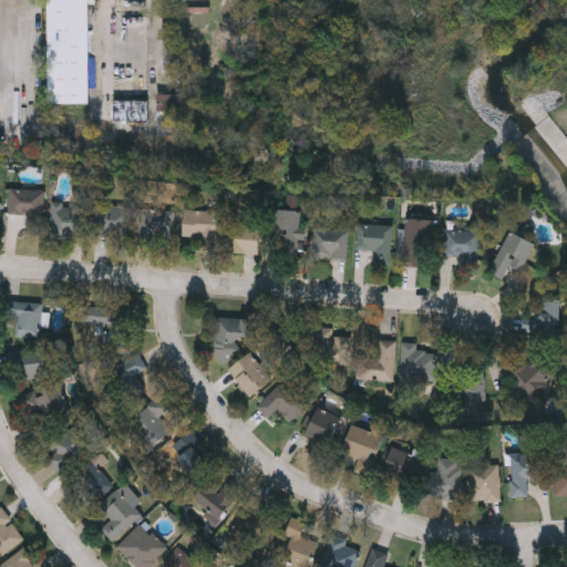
[(91,0),(91,102),(48,102),(48,0),(91,0)]
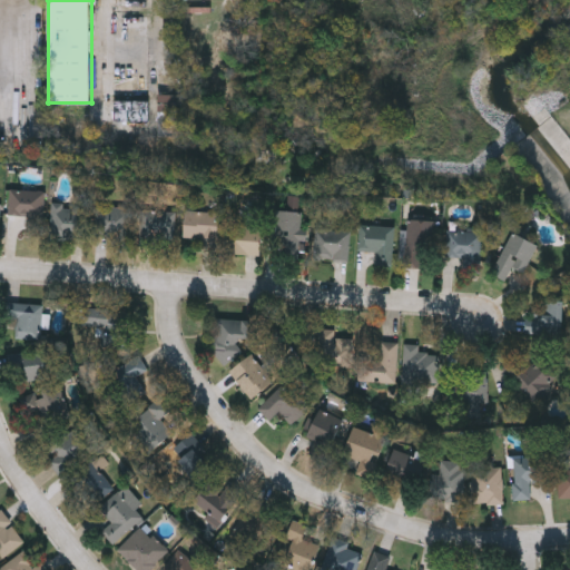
[(146,18),(108,19),(109,121),(111,121),(111,131),(147,131),(146,18)]
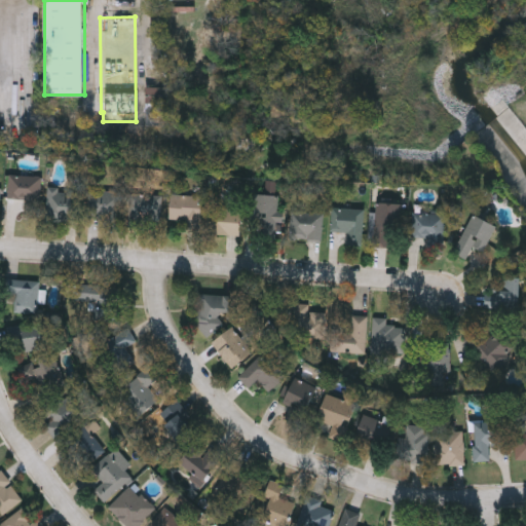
[(164,86),(164,103),(146,103),(146,86),(164,86)]
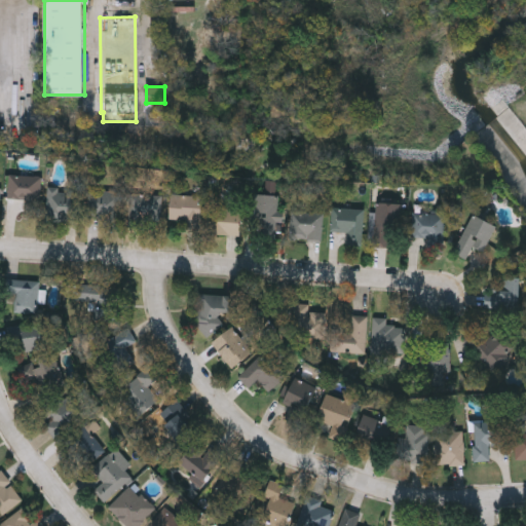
[(7,199),(7,175),(40,175),(40,199),(7,199)]
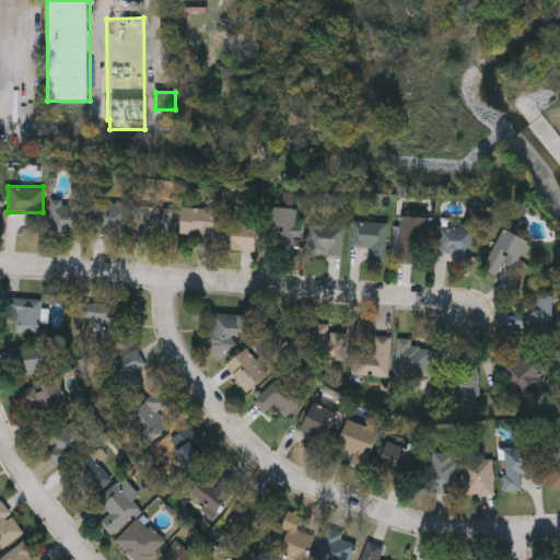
[(83,199),(83,232),(49,232),(49,199),(83,199)]
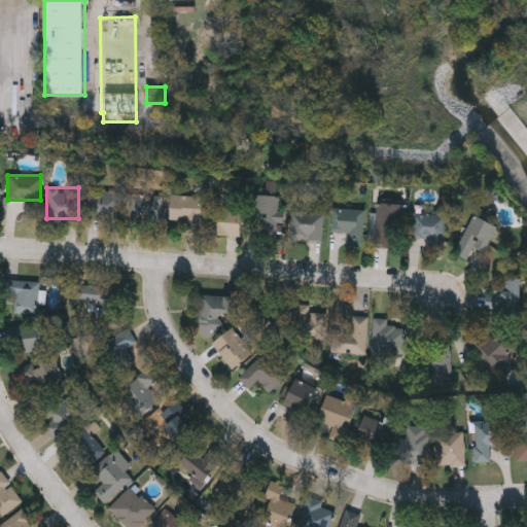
[(86,190),(121,190),(121,219),(86,219),(86,190)]
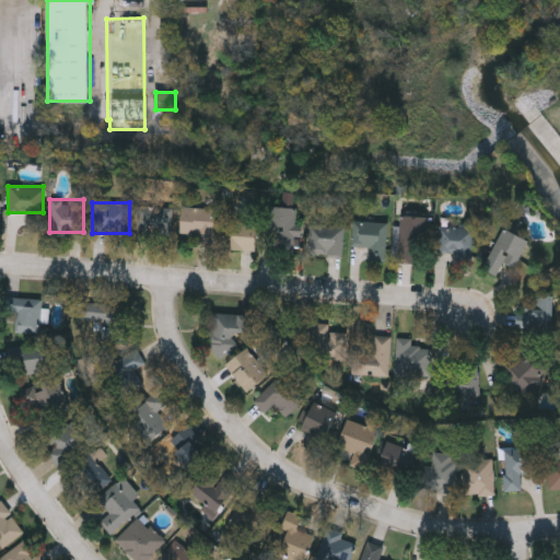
[(170,241),(136,241),(136,206),(170,206),(170,241)]
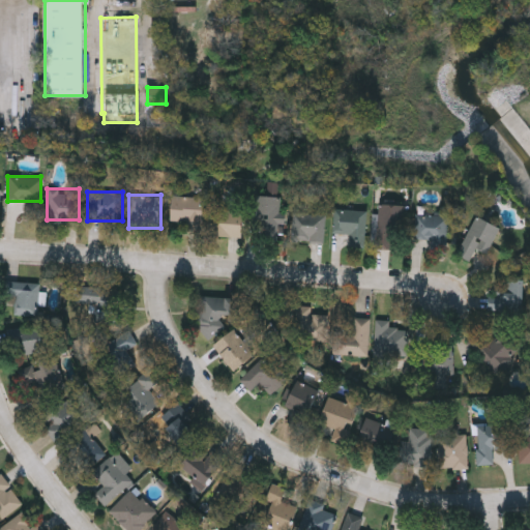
[(170,221),(171,195),(202,197),(201,232),(187,232),(187,222),(170,221)]
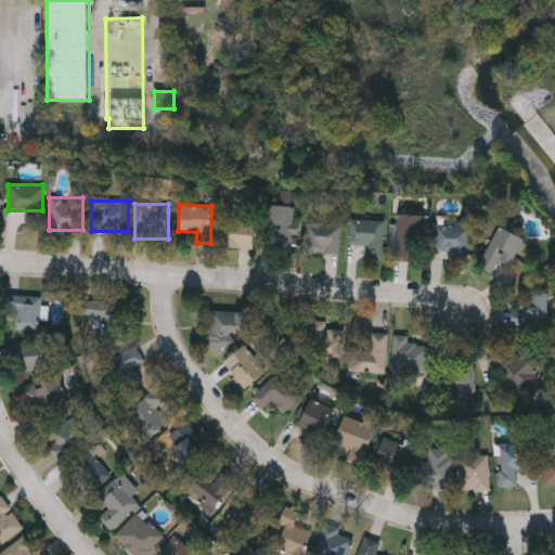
[(292,250),(262,249),(263,204),(293,205),(292,250)]
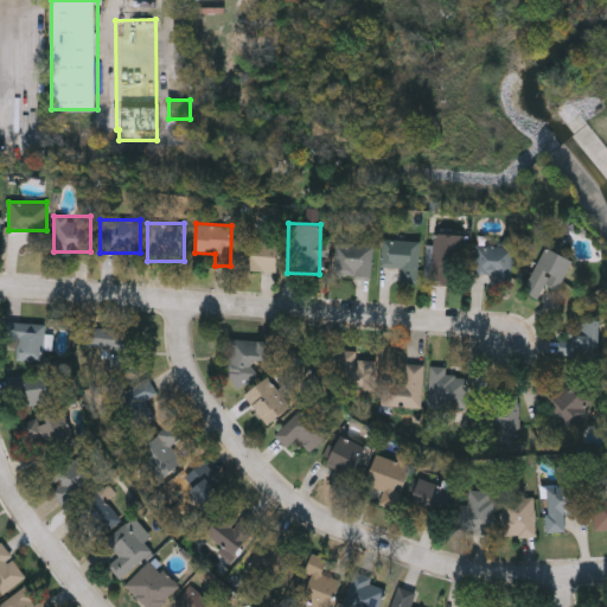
[(432,283),(433,234),(462,234),(462,285),(432,283)]
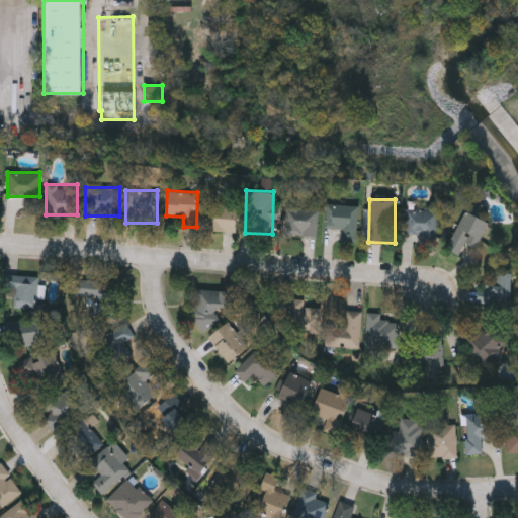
[(203,230),(203,202),(237,203),(236,231),(203,230)]
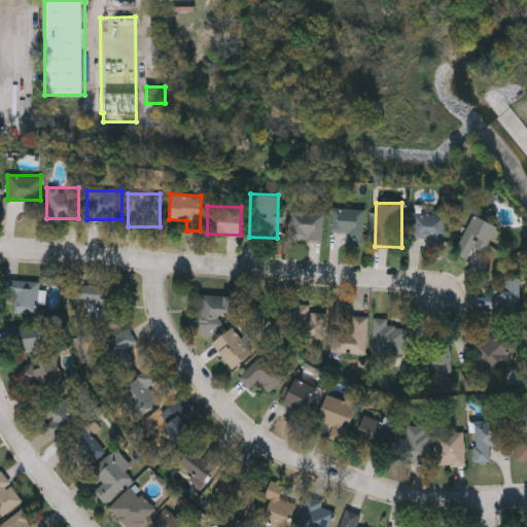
[(330,231),(330,207),(362,208),(362,245),(347,244),(347,231),(330,231)]
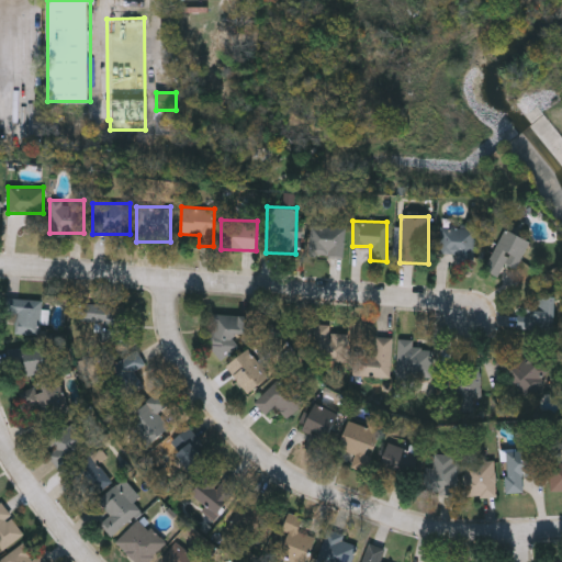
[(473,257),(438,254),(440,225),(475,228),(473,257)]
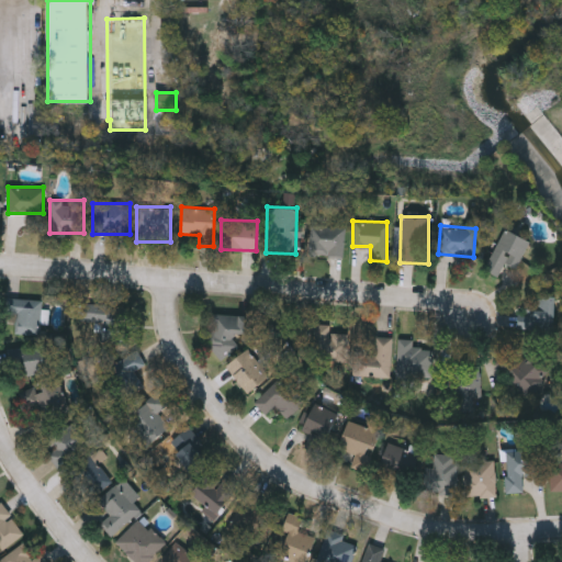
[(343,256),(307,256),(307,226),(343,226),(343,256)]
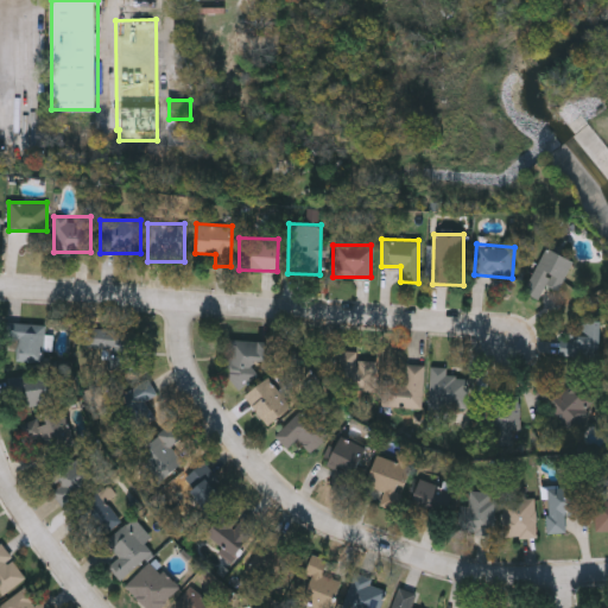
[(574,259),(558,291),(546,285),(540,298),(525,291),(546,246),(574,259)]
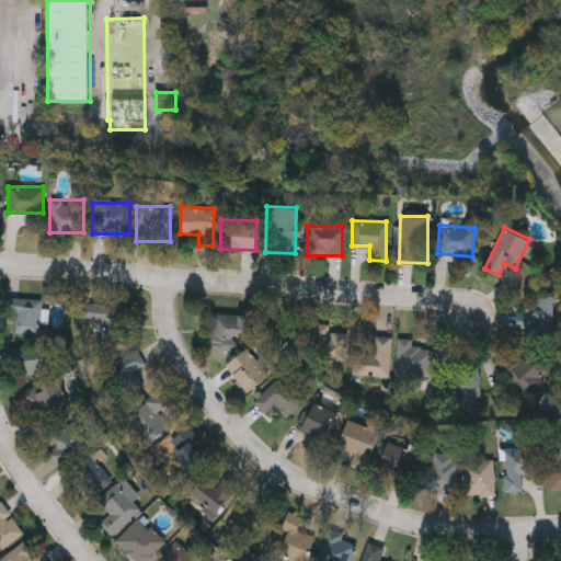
[(557,296),(557,329),(517,329),(517,308),(536,308),(536,296),(557,296)]
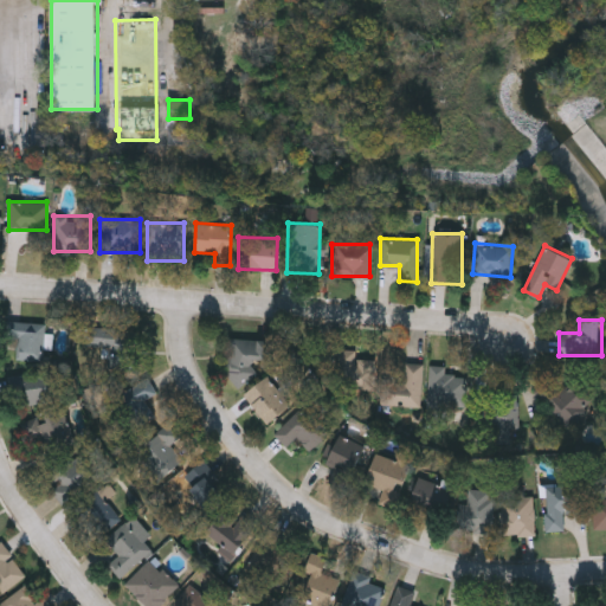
[(44,361),(14,360),(15,340),(5,340),(5,321),(45,323),(44,361)]
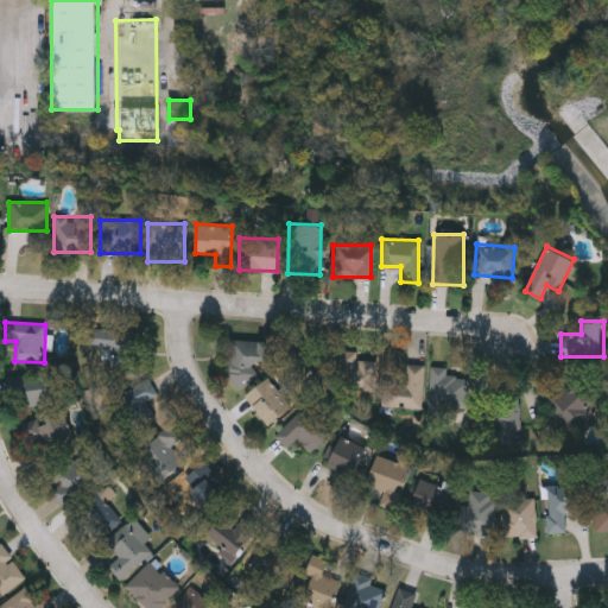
[(127,371),(106,369),(107,352),(84,350),(87,327),(130,330),(127,371)]
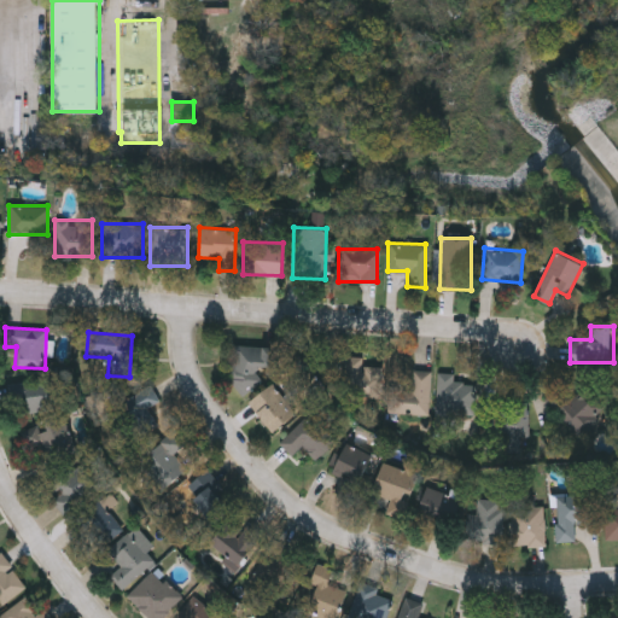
[(257,389),(229,388),(232,345),(280,347),(279,368),(258,367),(257,389)]
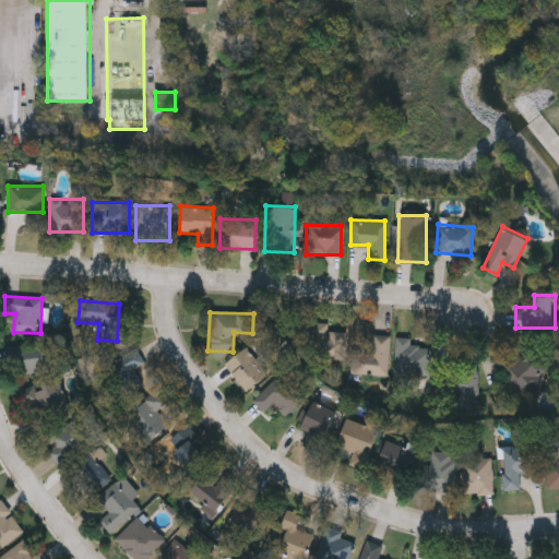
[(328,323),(328,331),(345,331),(345,358),(309,358),(309,323),(328,323)]
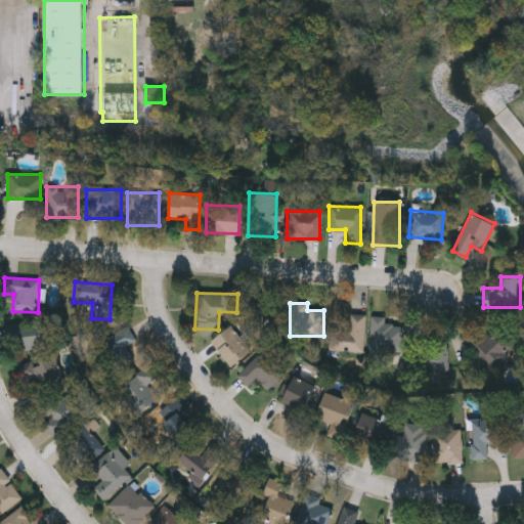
[(364,314),(364,351),(329,351),(329,326),(348,326),(348,314),(364,314)]
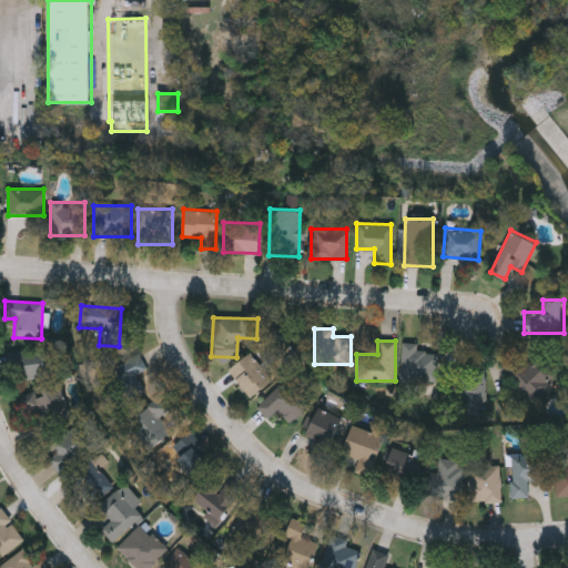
[(436,382),(401,382),(401,342),(417,343),(417,350),(436,350),(436,382)]
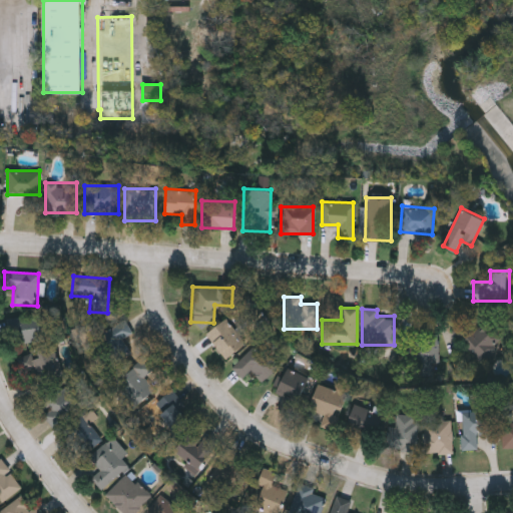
[(47,339),(7,344),(4,319),(44,314),(47,339)]
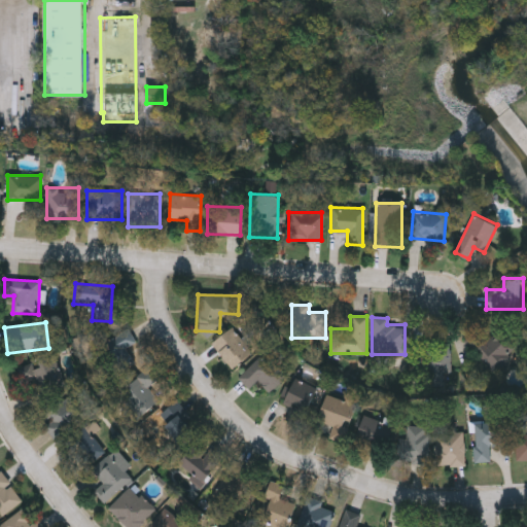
[(125,348),(134,361),(119,372),(100,344),(126,326),(136,340),(125,348)]
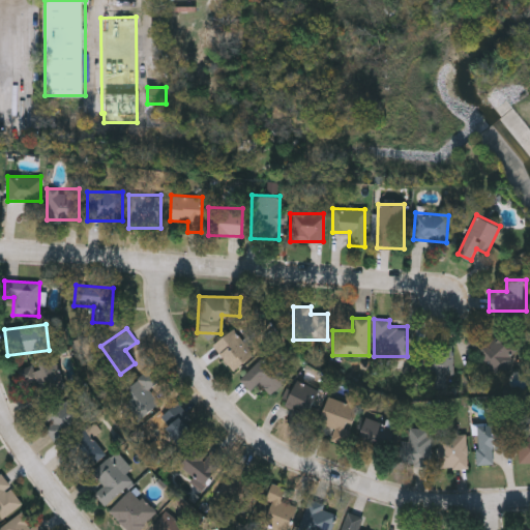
[(254,354),(233,371),(212,345),(233,328),(254,354)]
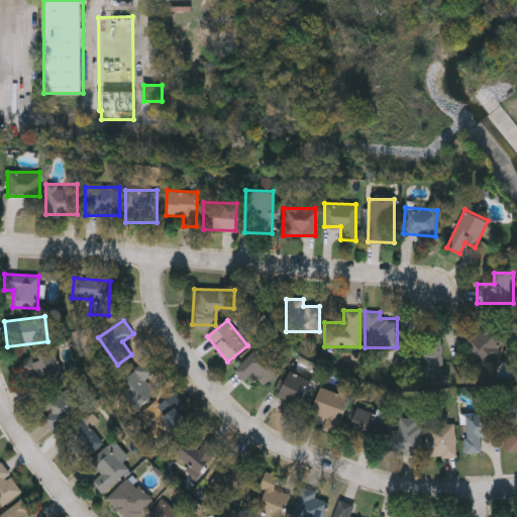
[(484,365),(457,337),(469,326),(477,335),(490,322),(508,339),(484,365)]
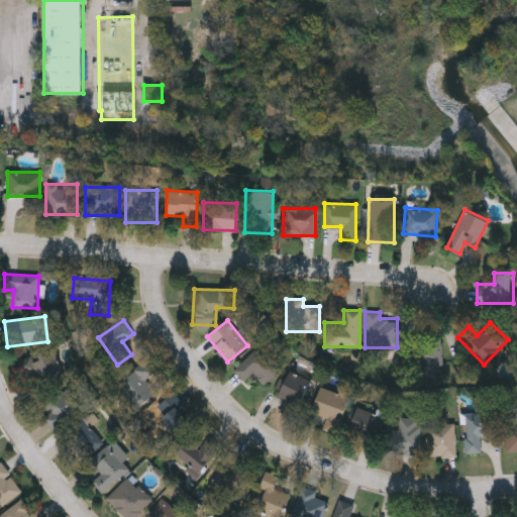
[(281,368),(264,385),(252,374),(244,382),(233,371),(257,345),(281,368)]
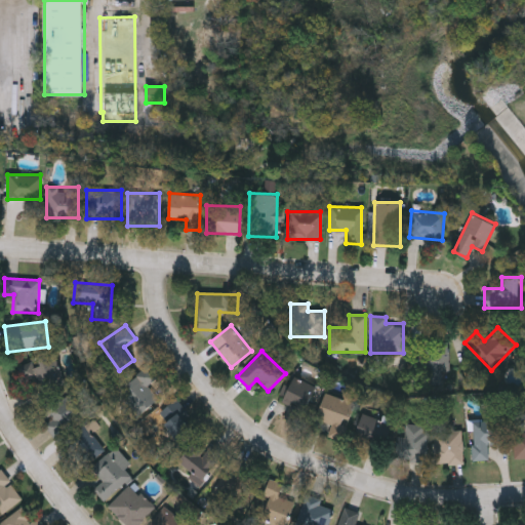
[(39,395),(33,377),(23,381),(17,366),(53,353),(65,386),(39,395)]
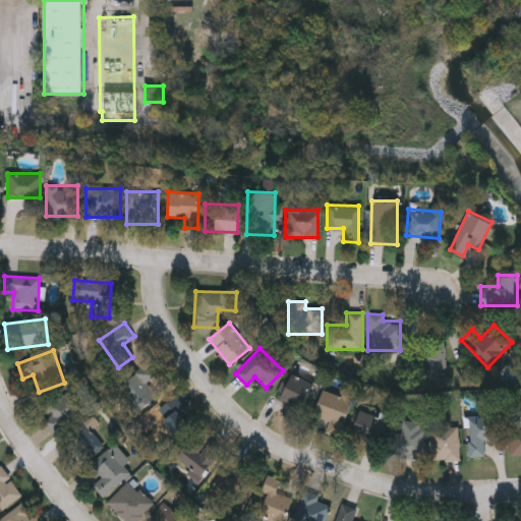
[(125,381),(145,362),(156,374),(146,383),(157,394),(147,403),(125,381)]
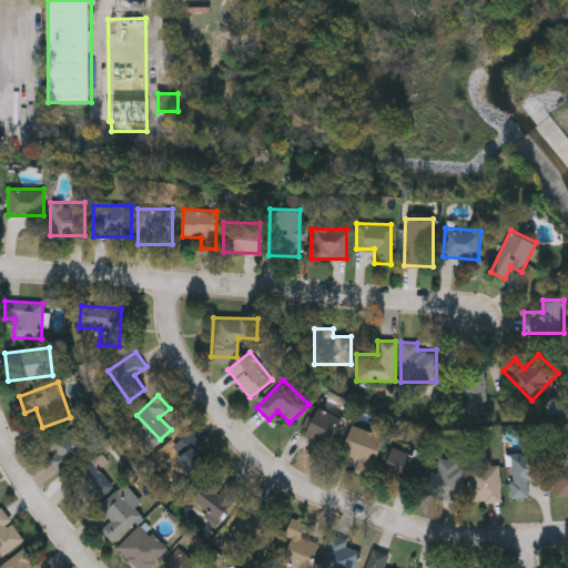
[(314,440),(304,435),(317,406),(344,419),(326,457),(310,450),(314,440)]
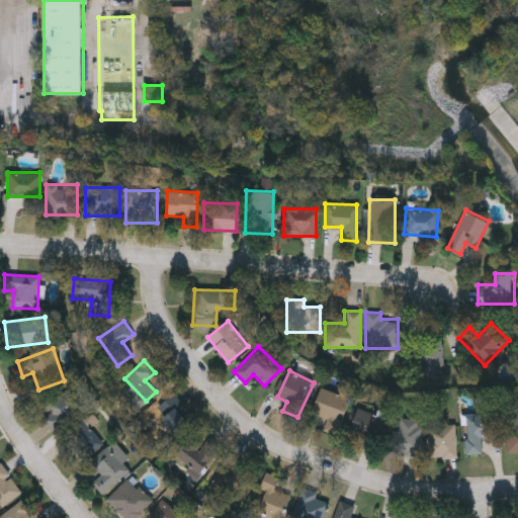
[(49,415),(41,400),(69,387),(82,416),(51,430),(45,417),(49,415)]
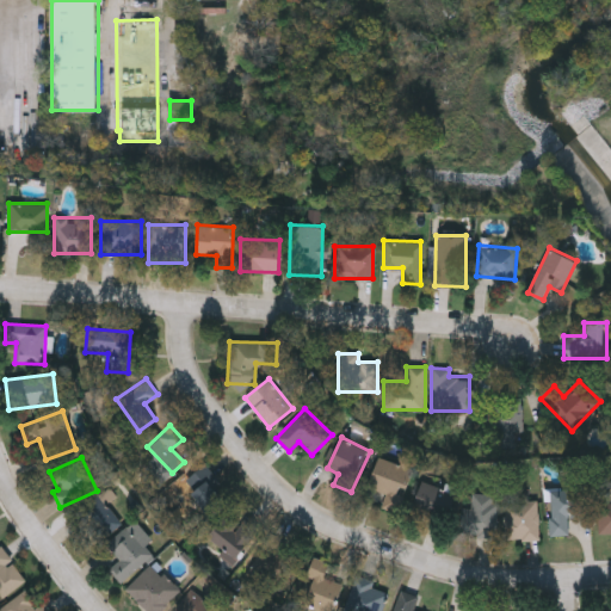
[(413,469),(400,513),(381,507),(386,493),(368,488),(377,457),(413,469)]
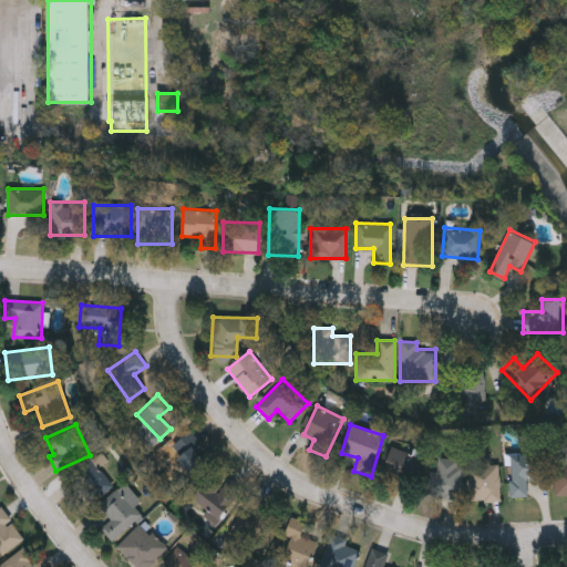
[(188,426),(212,461),(182,482),(158,446),(188,426)]
